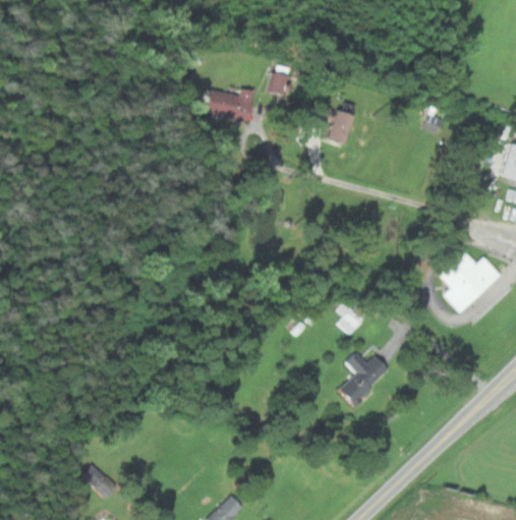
[(268,92),(284,96),(288,76),(272,73),(268,92)]
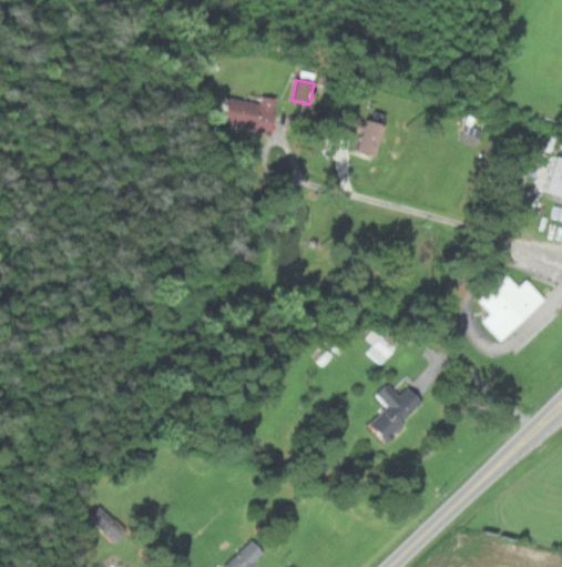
[(224,98),(221,124),(269,130),(274,98),(261,97),(259,102),(224,98)]
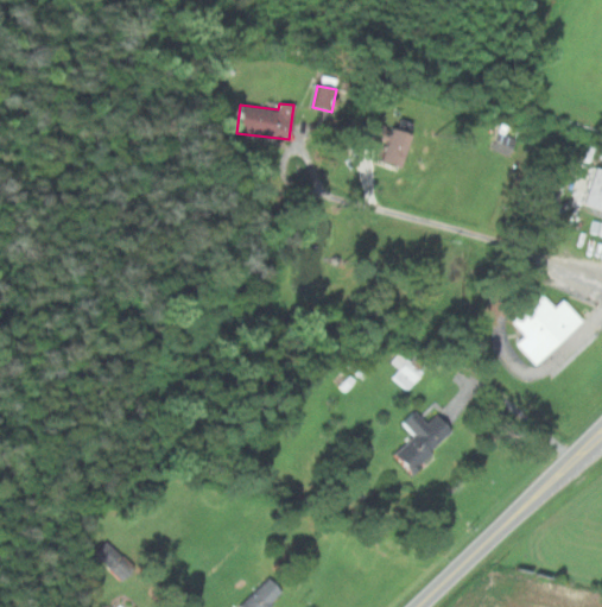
[(362,139),(382,146),(376,160),(397,168),(410,134),(369,119),(362,139)]
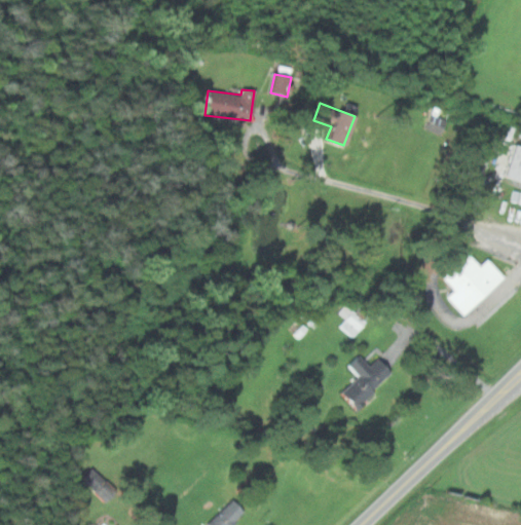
[(428,128),(443,136),(453,114),(438,106),(428,128)]
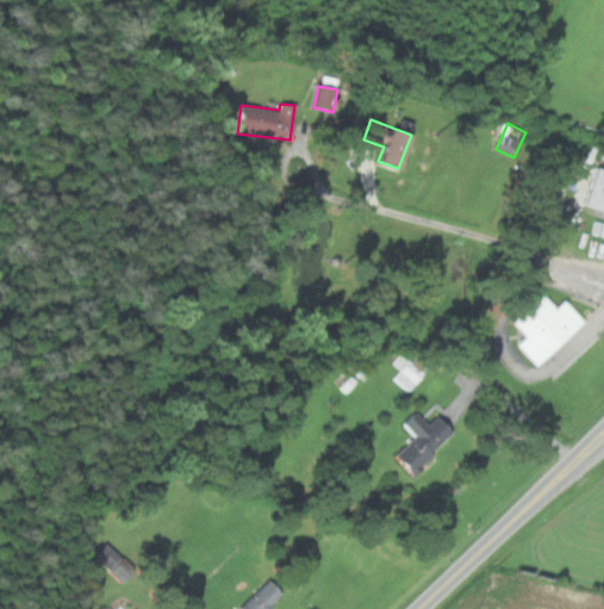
[(603,171),(596,168),(585,205),(603,211),(603,171)]
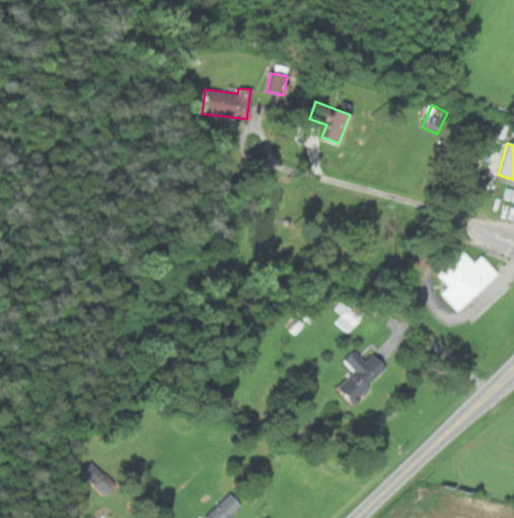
[(457,312),(499,274),(482,255),(473,263),(459,247),(434,271),(448,286),(440,293),(457,312)]
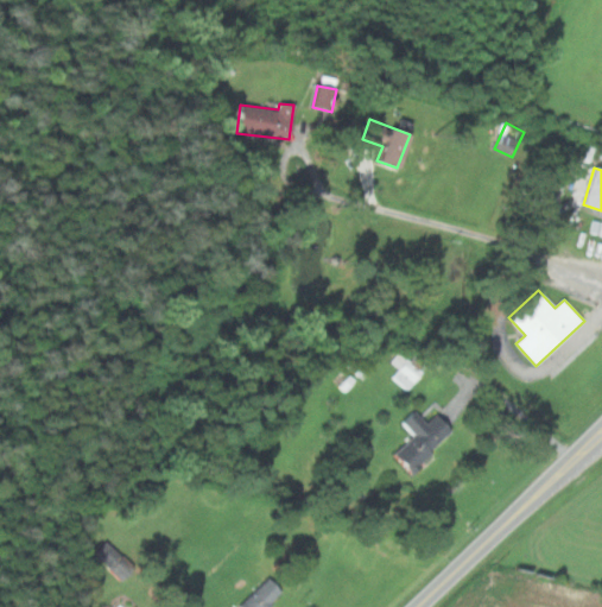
[(454,432),(437,415),(428,423),(416,410),(403,423),(414,435),(394,455),(411,474),(454,432)]
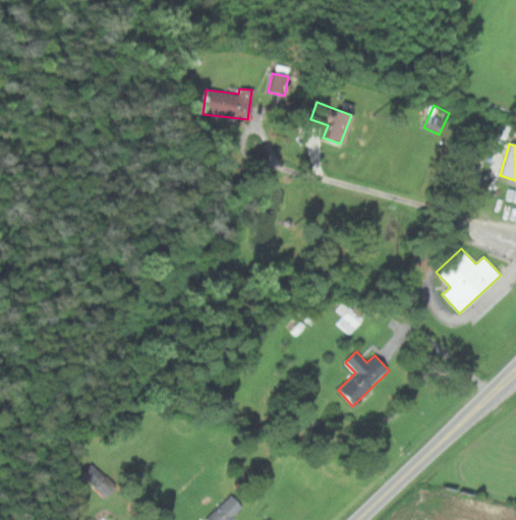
[(108,476),(94,462),(83,473),(97,487),(108,476)]
